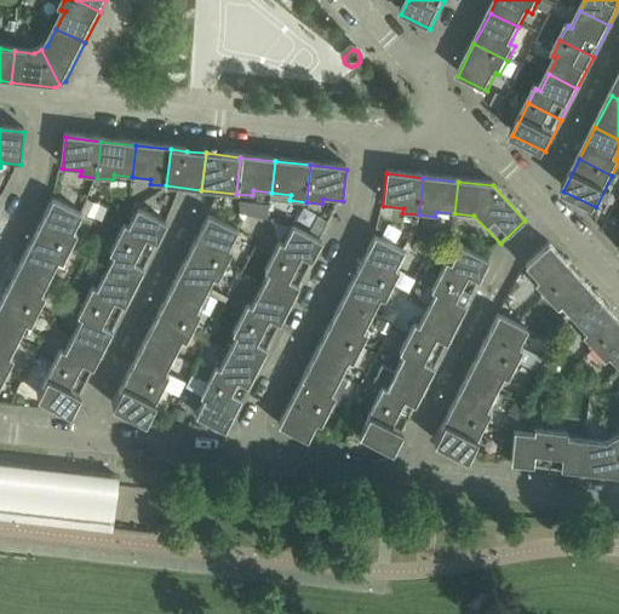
[(127,189),(110,184),(108,191),(109,200),(126,200),(127,189)]
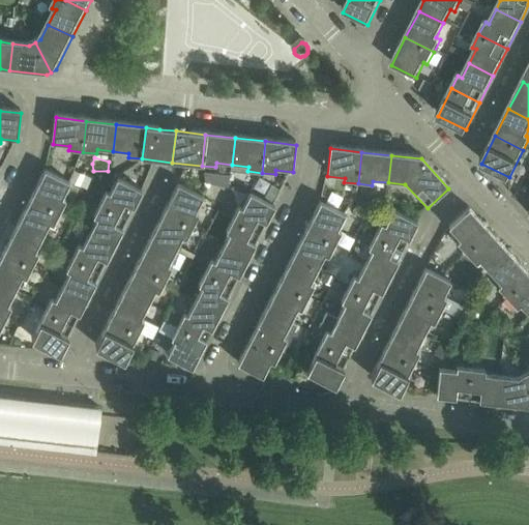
[(46,173),(32,200),(60,214),(66,202),(62,200),(70,185),(46,173)]
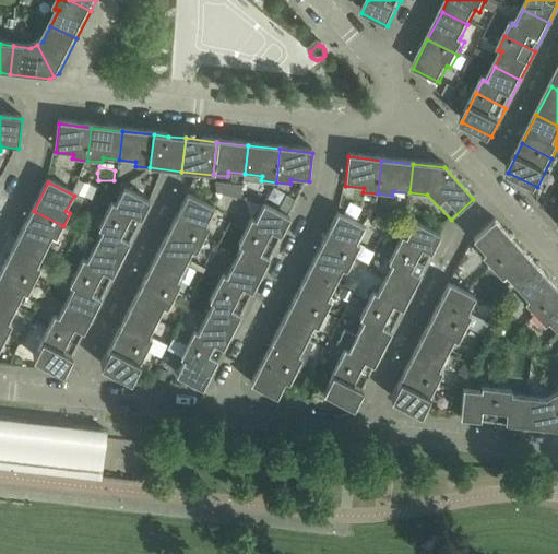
[(80,183),(74,196),(93,203),(98,191),(80,183)]
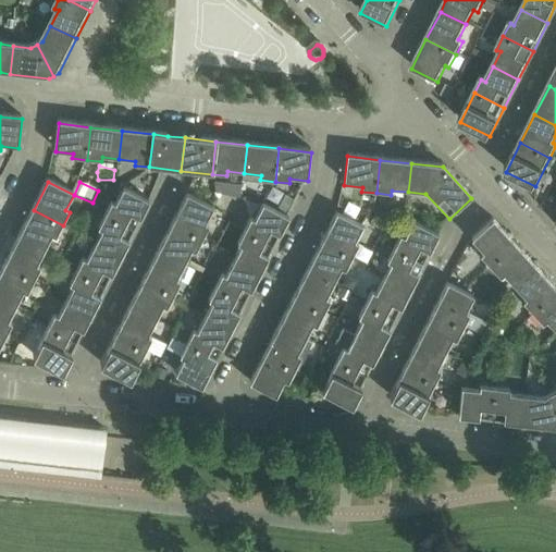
[(230,189),(214,187),(214,196),(229,197),(230,189)]
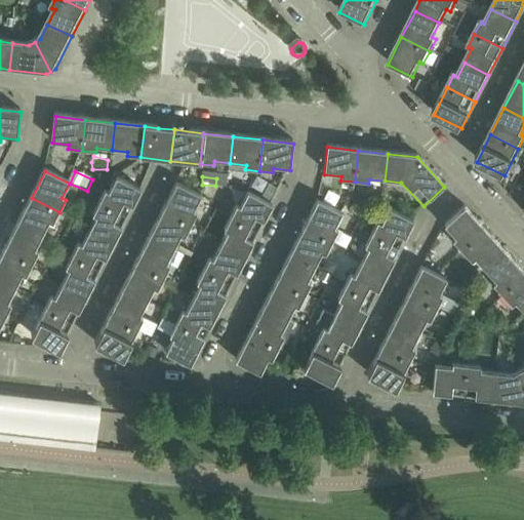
[(106,192),(99,204),(127,218),(142,191),(117,178),(110,194),(106,192)]
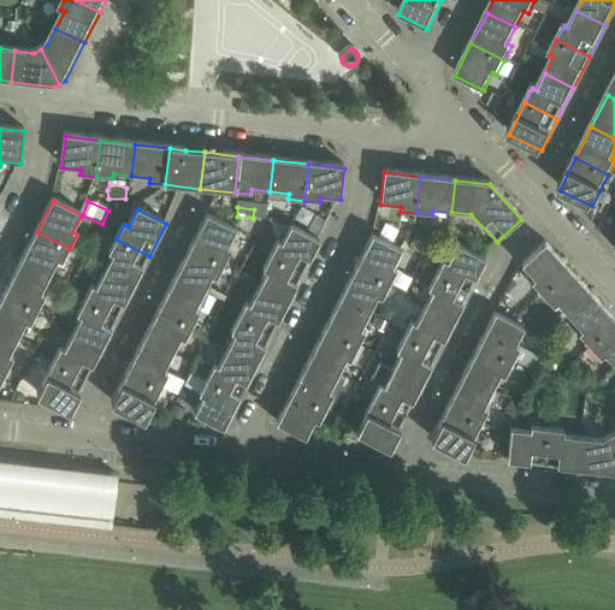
[(208,217),(191,249),(224,265),(231,250),(228,249),(236,231),(208,217)]
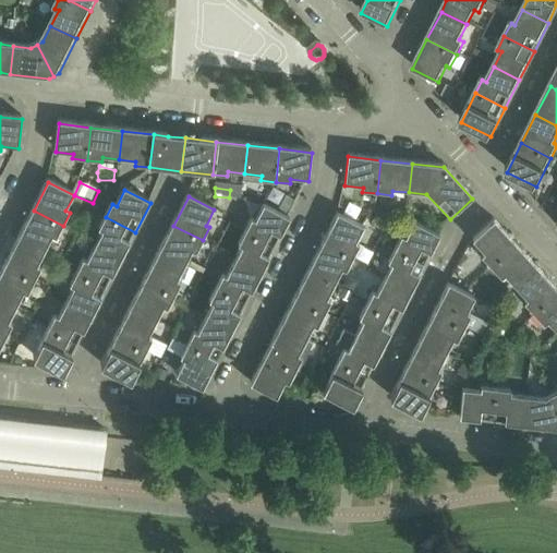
[(288,217),(294,203),(286,199),(279,212),(288,217)]
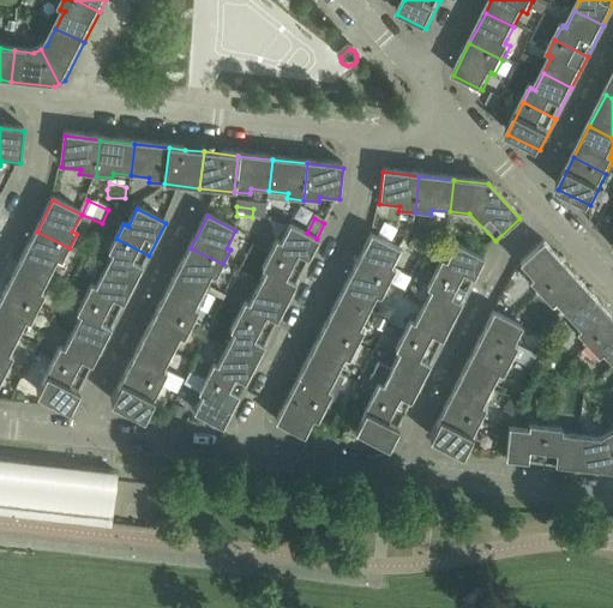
[(235,233),(245,238),(250,229),(239,224),(235,233)]
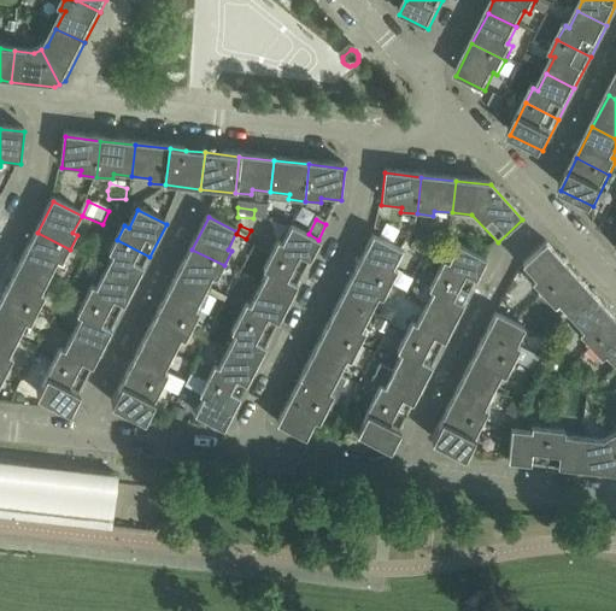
[(321,242),(292,228),(283,246),(279,244),(271,258),(304,275),(321,242)]
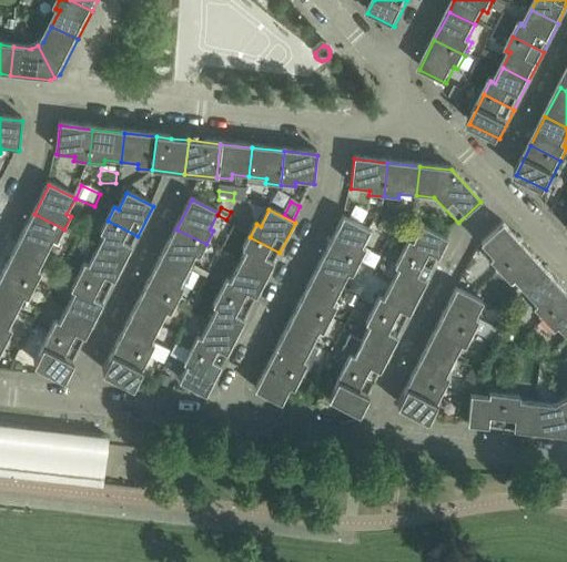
[(356,211),(352,221),(363,225),(367,215),(356,211)]
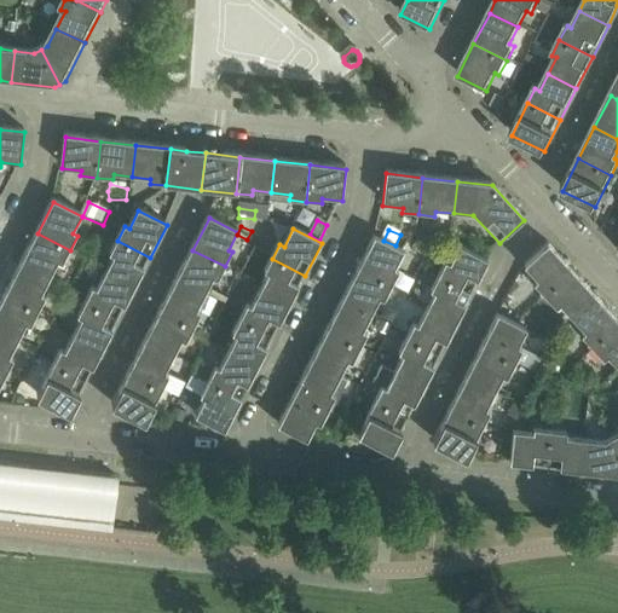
[(38,233),(21,265),(50,279),(58,262),(63,265),(70,250),(38,233)]
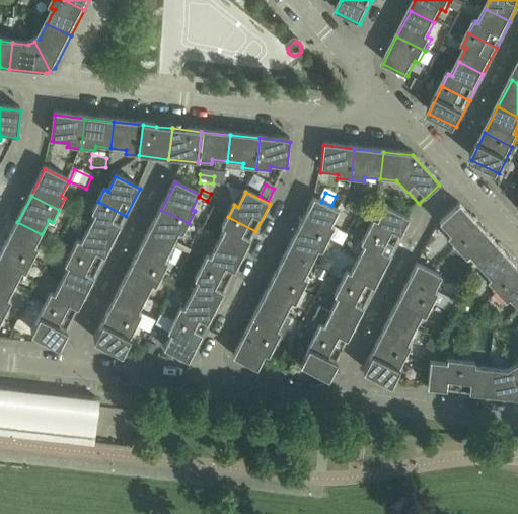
[(314,200),(300,227),(327,240),(334,228),(330,227),(338,212),(314,200)]
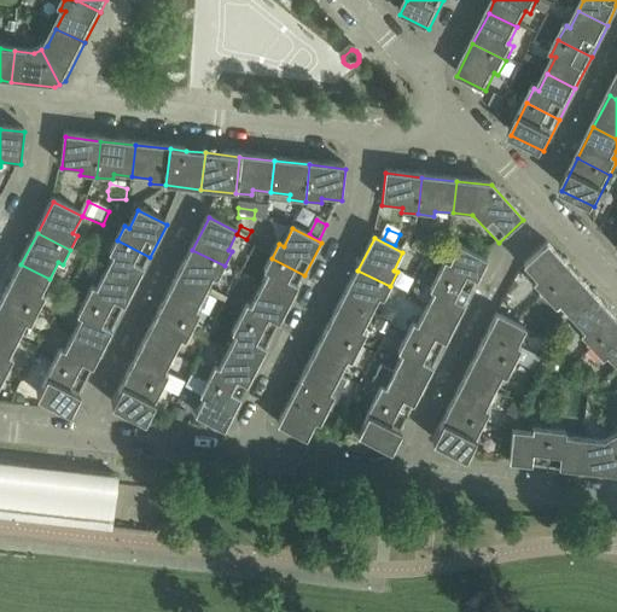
[(150,257),(117,240),(110,255),(114,257),(105,274),(134,289),(150,257)]
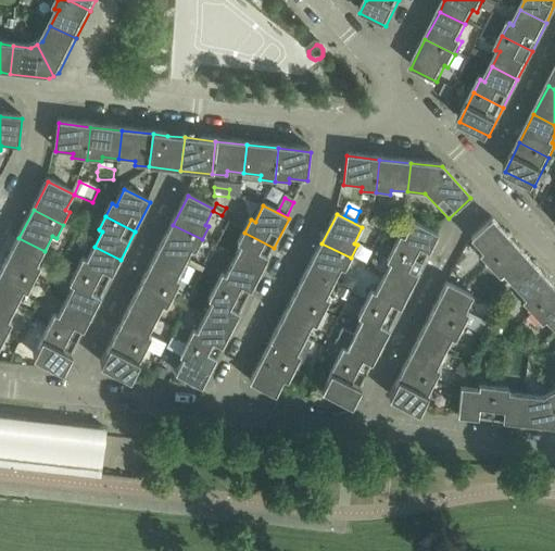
[(381,232),(387,222),(378,218),(377,222),(375,221),(371,226),(374,227),(374,228),(381,232)]
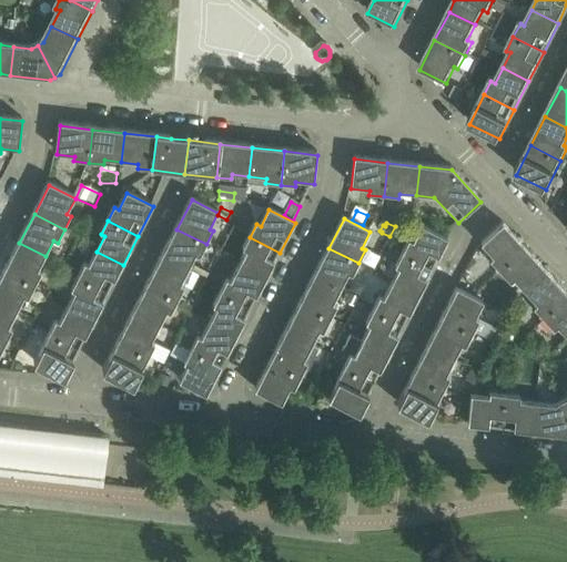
[(525,251),(503,226),(482,245),(494,258),(490,262),(500,273),(525,251)]
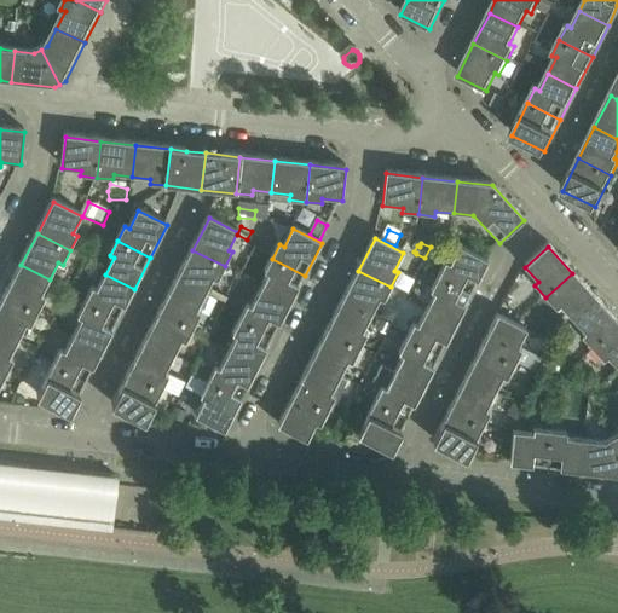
[(446,264),(438,278),(472,295),(487,262),(460,248),(450,266),(446,264)]
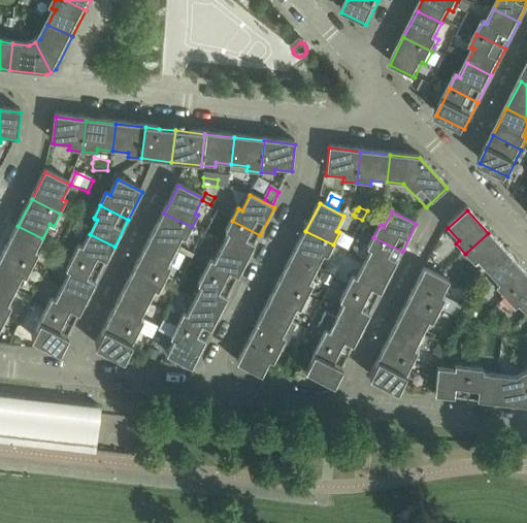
[(164,214),(151,239),(174,252),(182,238),(186,239),(192,227),(164,214)]
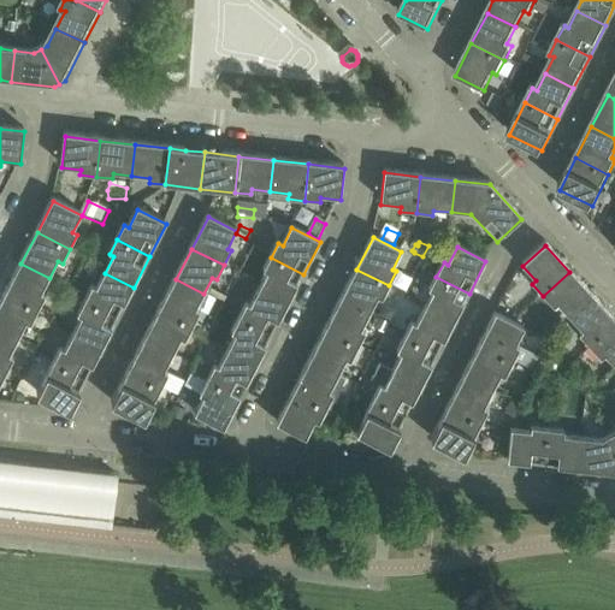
[(303,274),(271,258),(264,272),(267,274),(259,290),(288,306),(303,274)]
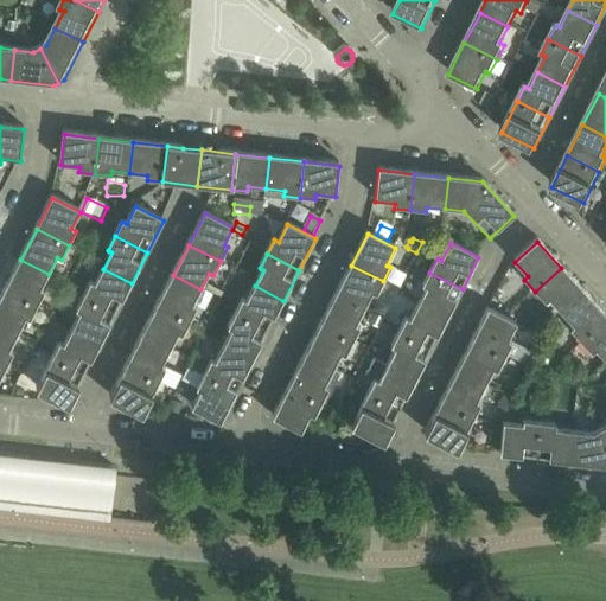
[(20,260),(5,291),(37,307),(45,293),(40,291),(49,274),(20,260)]
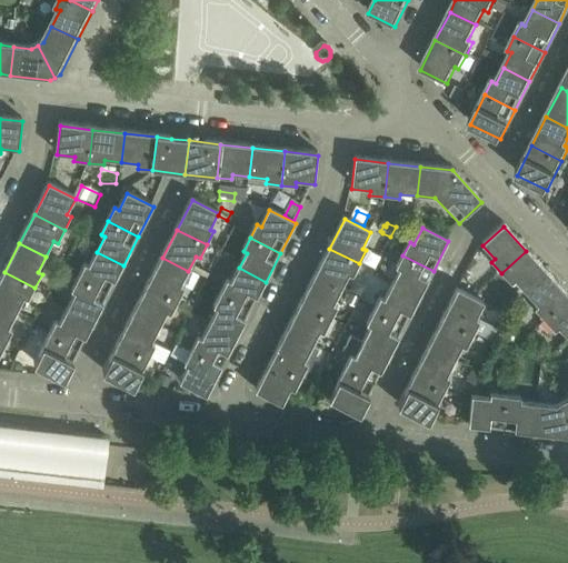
[(329,249),(315,277),(341,290),(349,275),(352,277),(359,263),(329,249)]
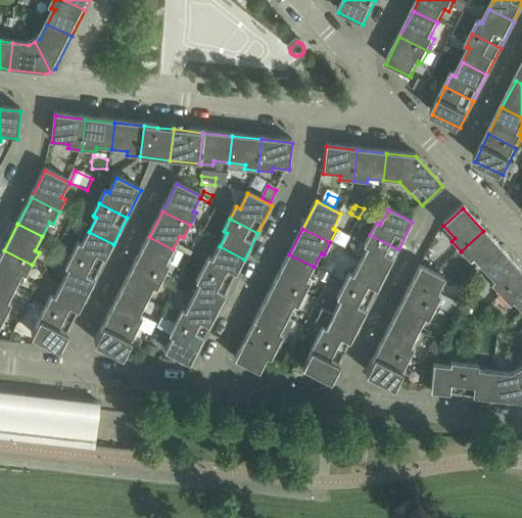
[(504,252),(483,231),(461,251),(470,262),(473,259),(483,271),(504,252)]
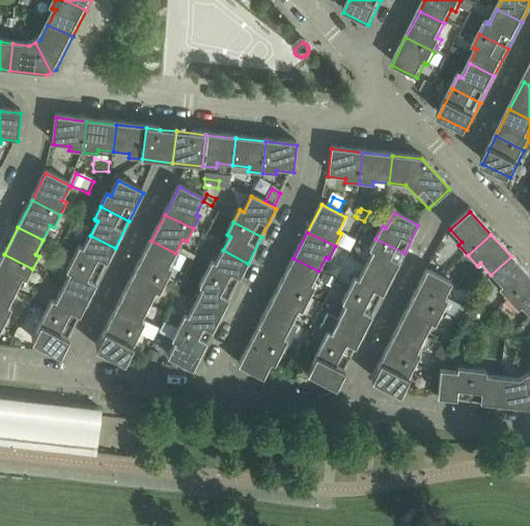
[(115,248),(90,236),(83,250),(80,248),(74,260),(102,275),(115,248)]
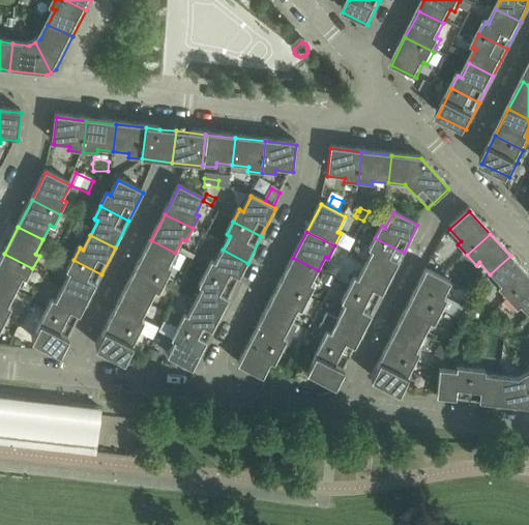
[(363,235),(358,244),(369,251),(374,240),(363,235)]
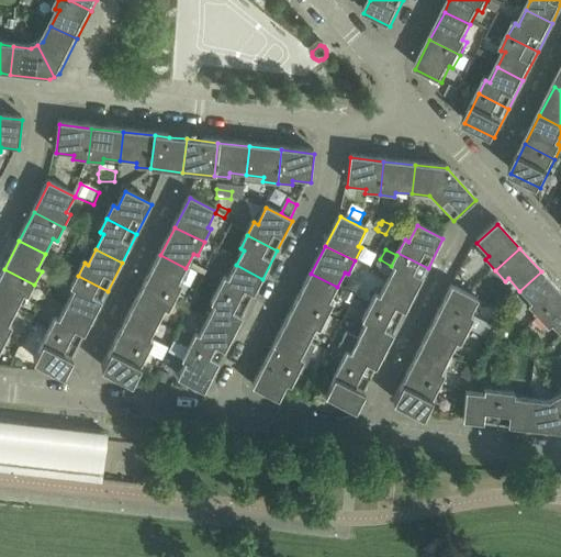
[(366,252),(359,263),(370,268),(377,257),(366,252)]
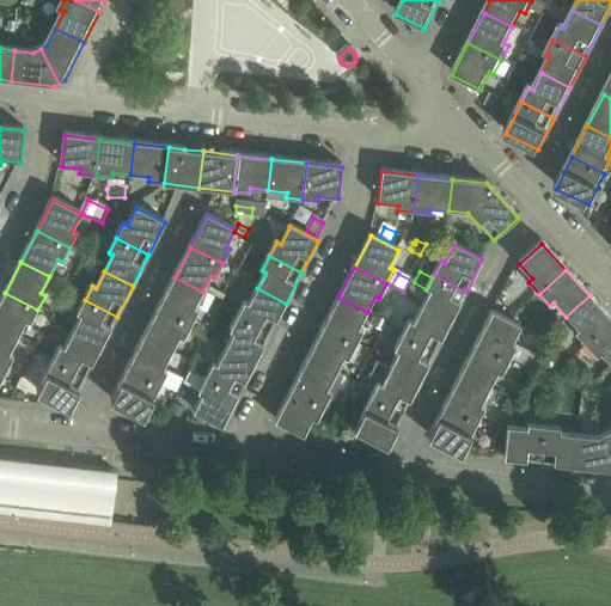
[(466,292),(433,275),(432,277),(426,289),(431,292),(422,307),(451,322),(466,292)]
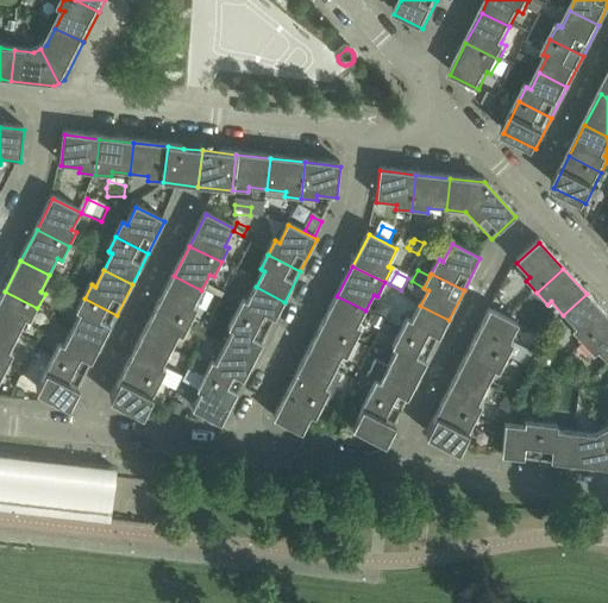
[(174,276),(158,307),(190,324),(198,309),(193,307),(201,290),(174,276)]
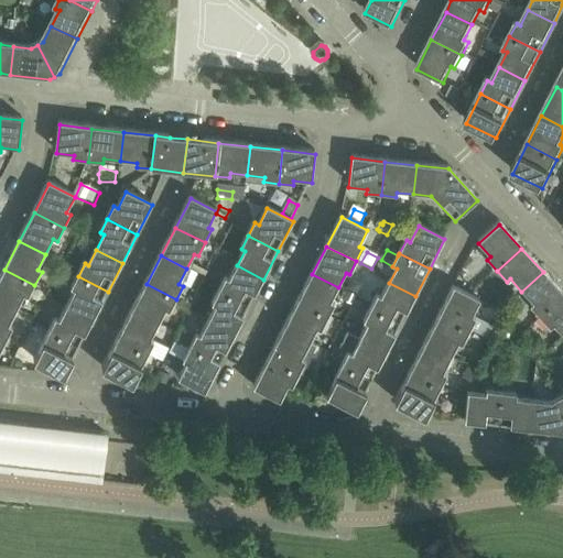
[(249,307),(263,280),(237,265),(237,266),(217,256),(215,262),(235,272),(229,281),(226,280),(219,293),(249,307)]
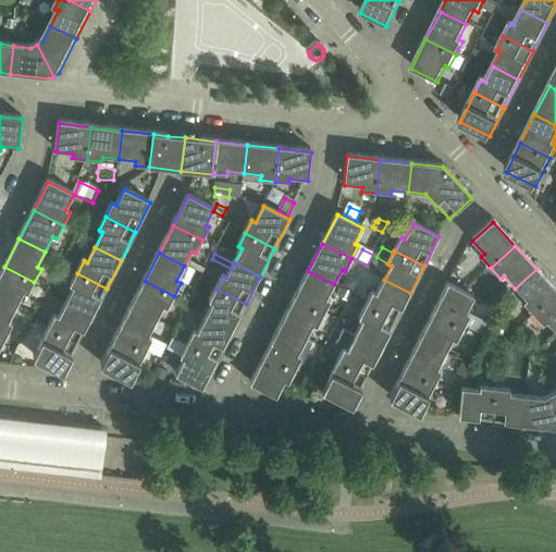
[(206,271),(190,264),(187,268),(204,277),(206,271)]
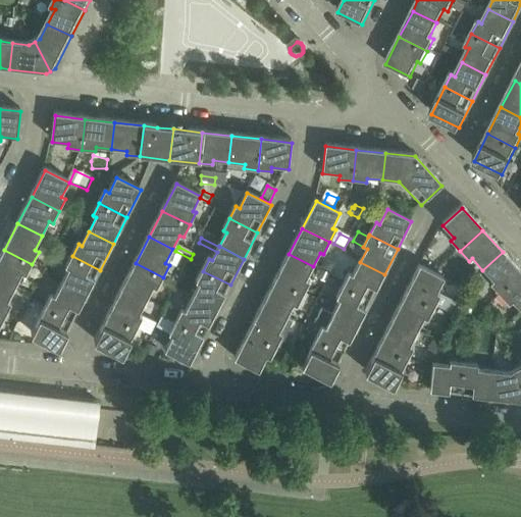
[(4,250),(0,258),(0,280),(15,289),(22,274),(25,276),(32,264),(4,250)]
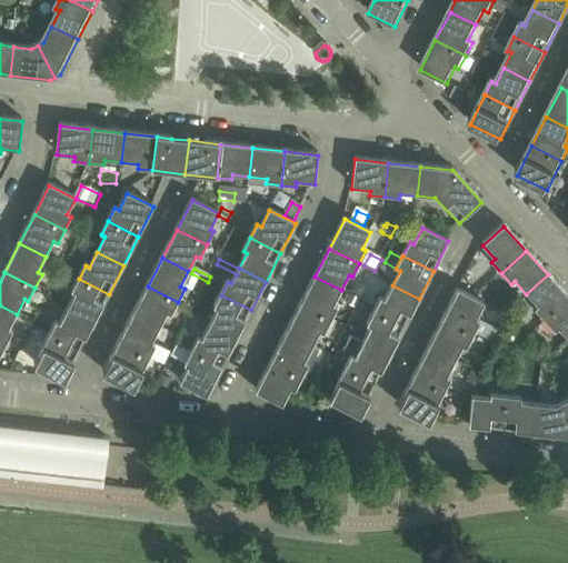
[(567,295),(548,274),(526,294),(538,307),(535,310),(545,321),(567,299),(567,295)]
